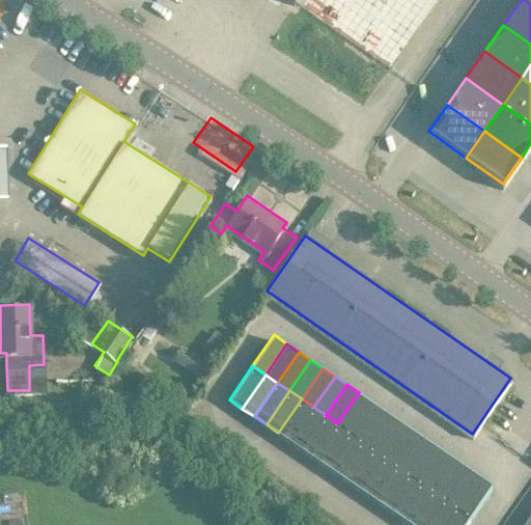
[(370,401),(359,392),(337,423),(350,432),(370,401)]
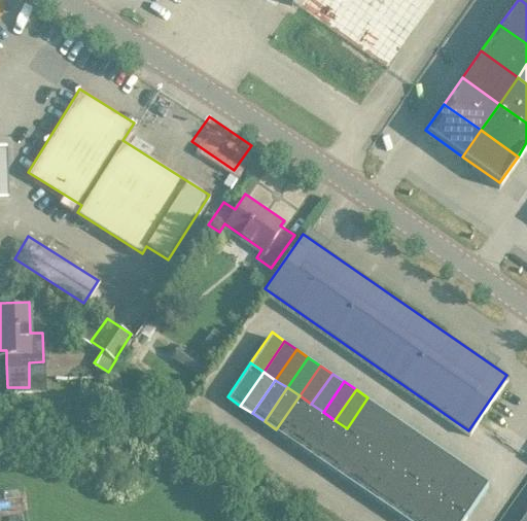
[(311,404),(300,395),(276,429),(288,438),(311,404)]
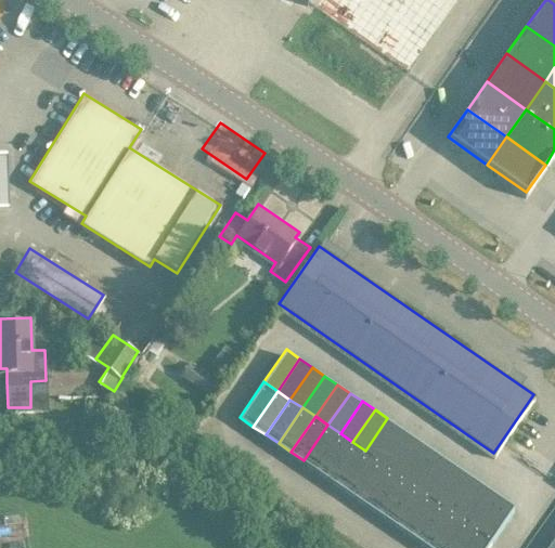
[(387,418),(365,451),(378,459),(400,427),(387,418)]
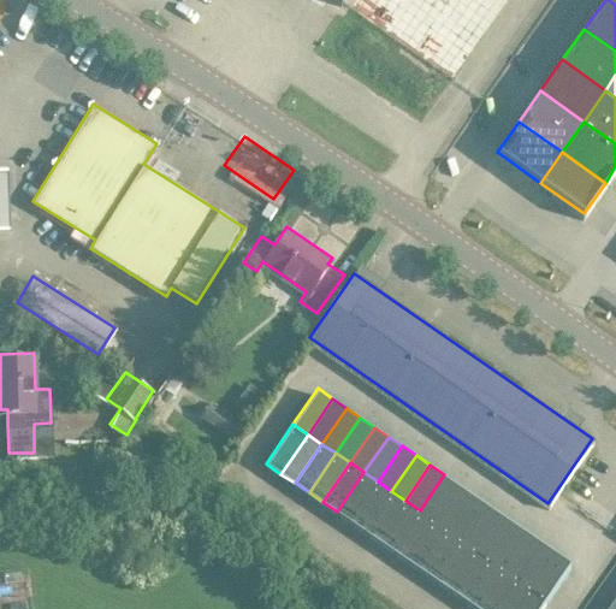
[(363,472),(337,512),(350,521),(378,482),(363,472)]
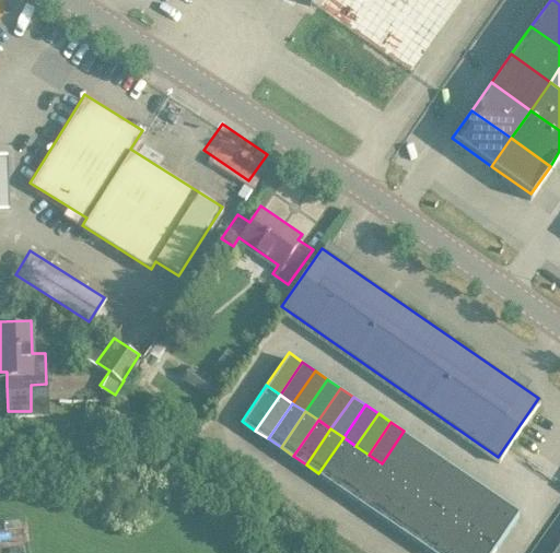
[(416,439),(404,431),(382,463),(394,472),(416,439)]
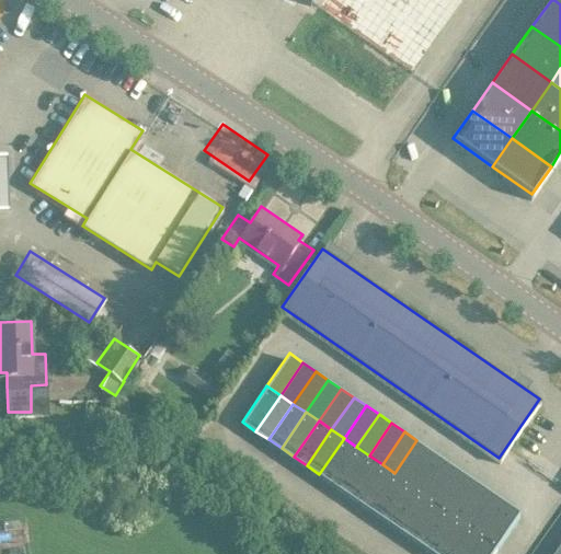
[(344,438),(319,474),(332,483),(356,447),(344,438)]
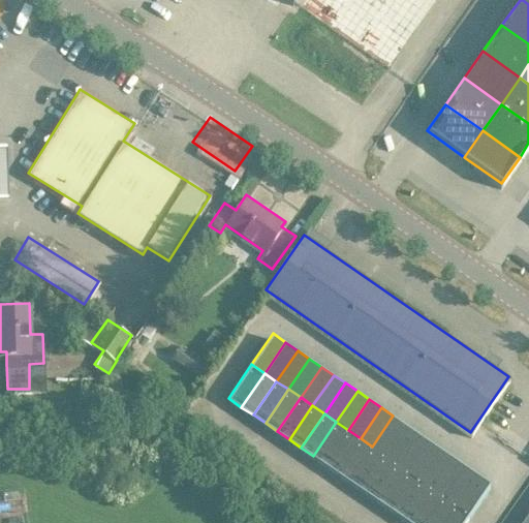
[(405,424),(393,416),(372,447),(384,455),(405,424)]
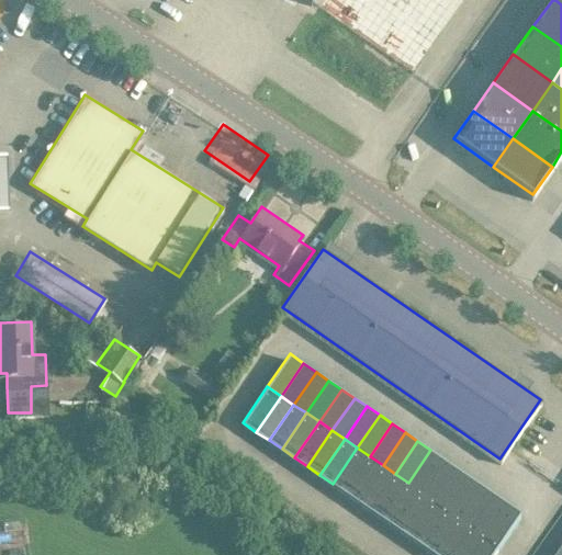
[(357,448),(333,484),(345,493),(370,456),(357,448)]
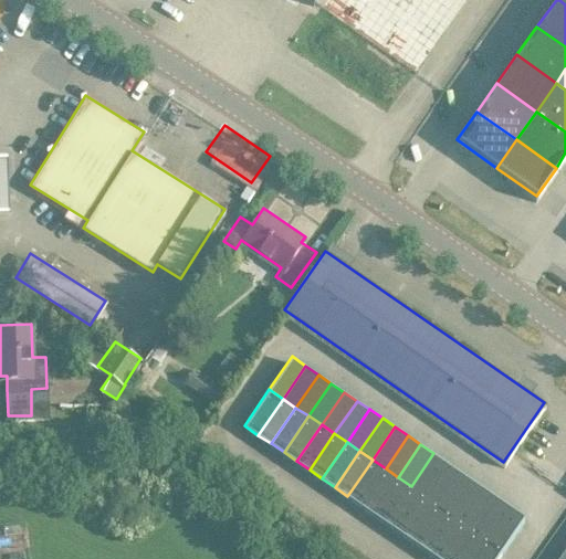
[(447,462),(433,453),(411,486),(423,495),(447,462)]
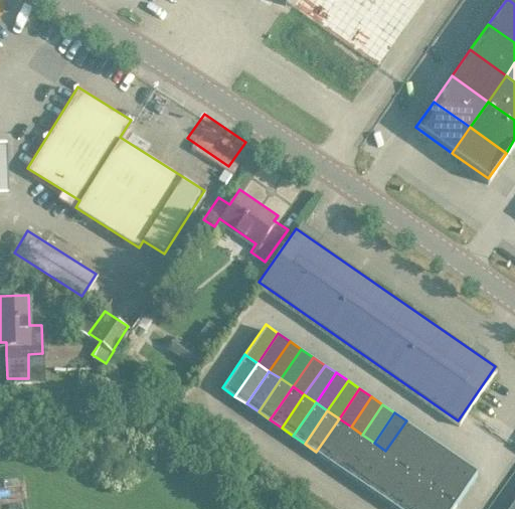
[(339,418),(316,452),(328,460),(351,427),(339,418)]
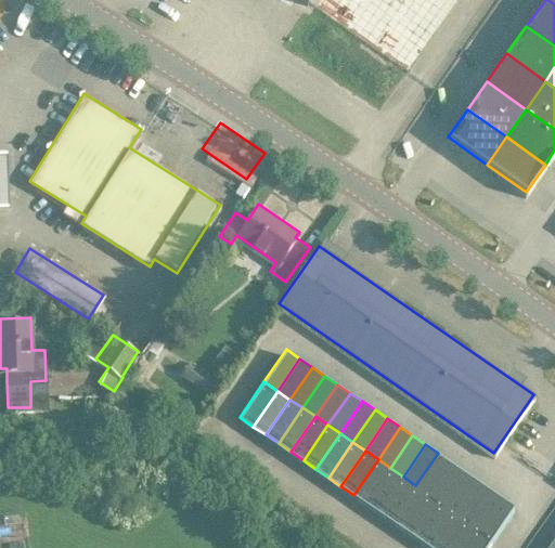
[(450,461),(438,453),(415,485),(428,494),(450,461)]
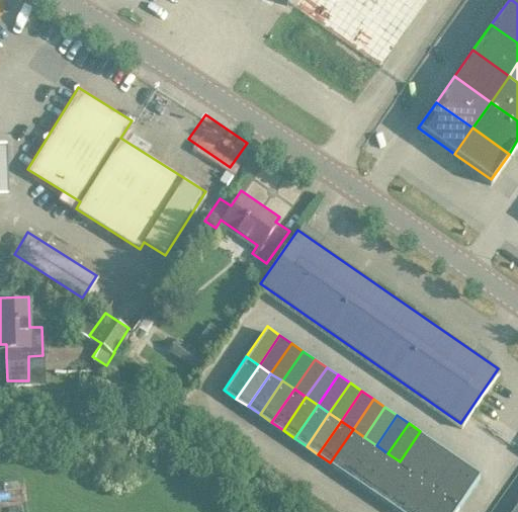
[(353,429),(330,462),(342,471),(364,437),(353,429)]
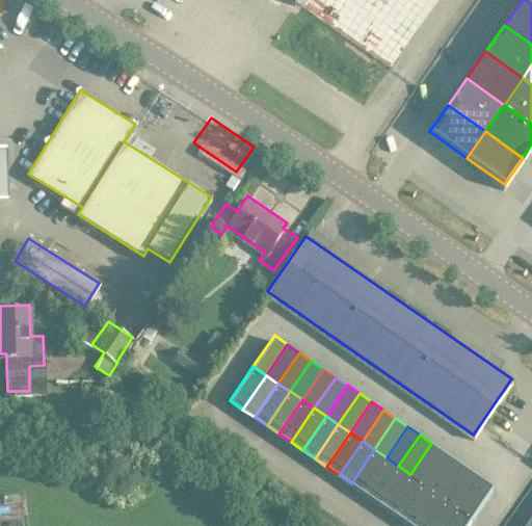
[(431,443),(410,474),(423,482),(444,451),(431,443)]
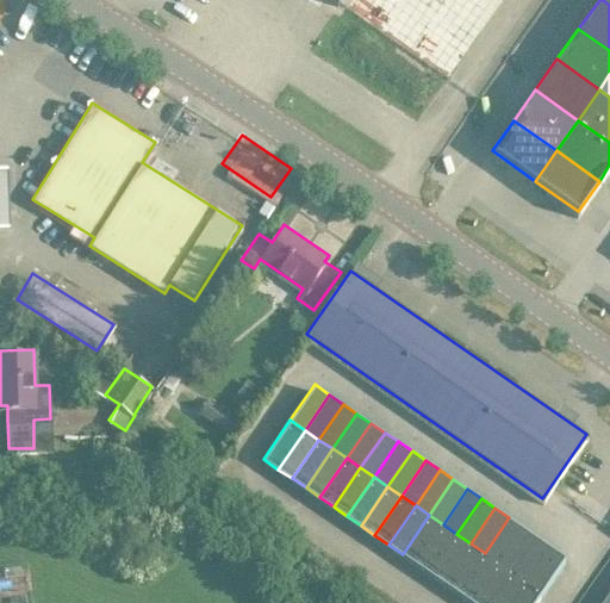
[(443,524),(429,515),(403,554),(416,564),(443,524)]
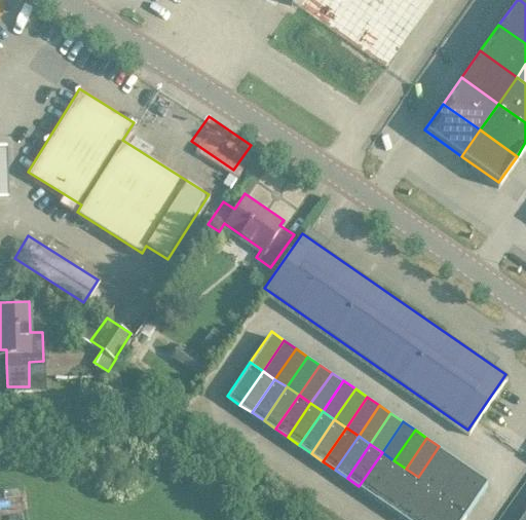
[(450,454),(439,446),(418,477),(429,484),(450,454)]
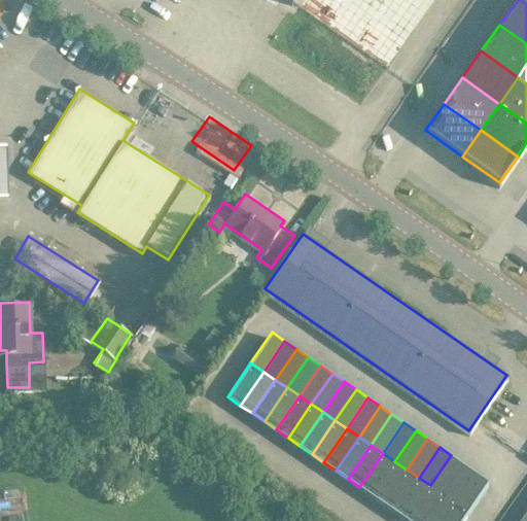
[(383,453),(359,487),(372,495),(394,461),(383,453)]
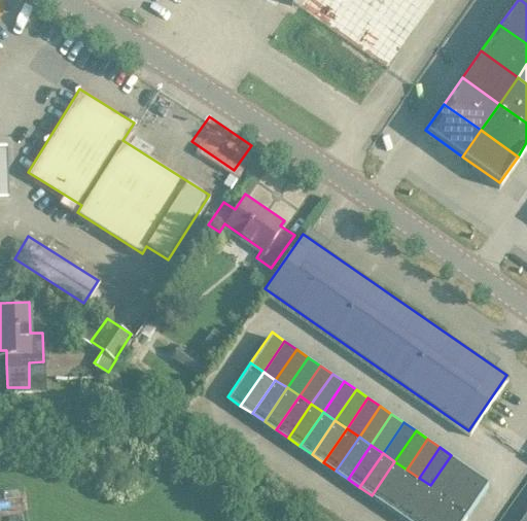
[(451,455),(430,485),(443,493),(463,463),(451,455)]
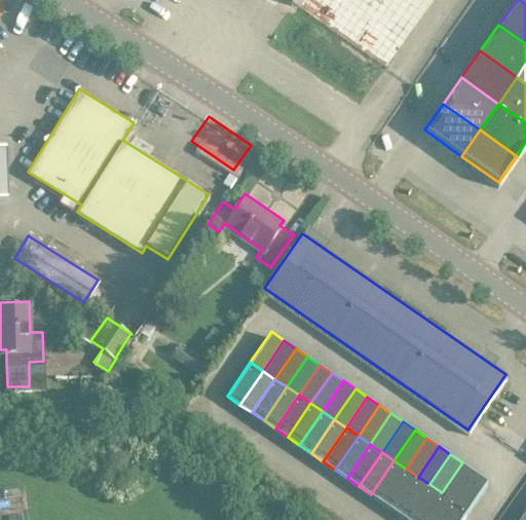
[(406,469),(393,460),(371,494),(382,503),(406,469)]
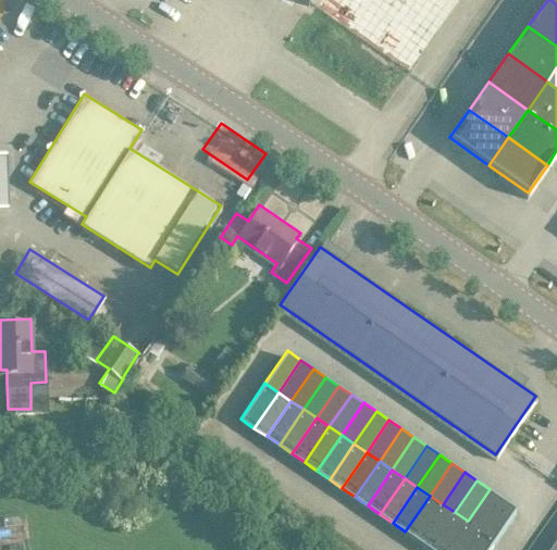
[(503,498),(490,489),(468,521),(480,529),(503,498)]
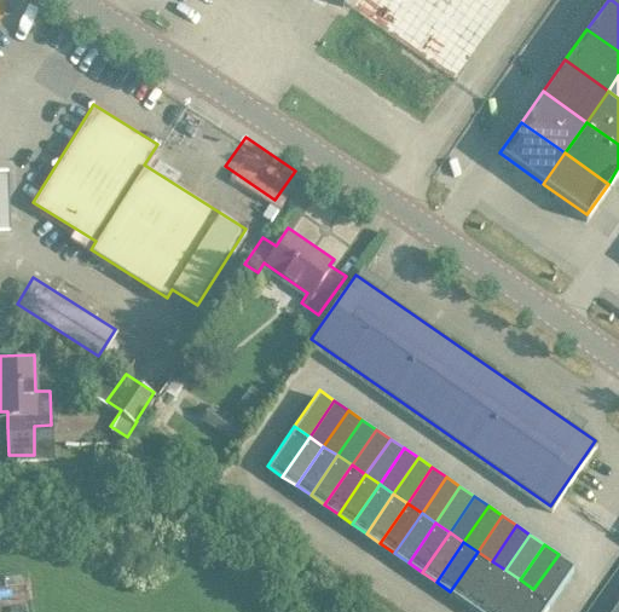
[(478,552),(450,592),(464,601),(492,561),(478,552)]
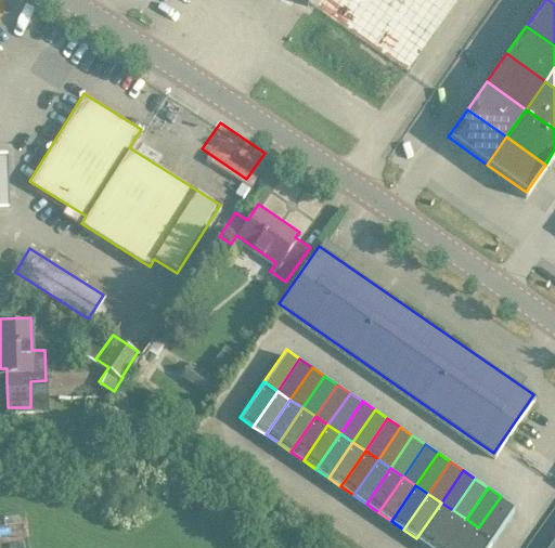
[(501,496),(478,527),(492,537),(514,505),(501,496)]
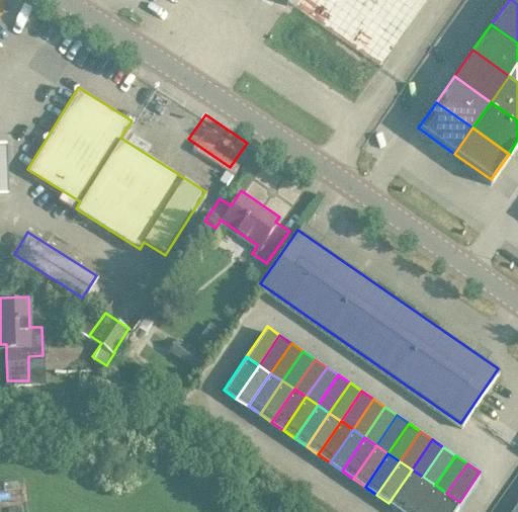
[(412,470),(389,503),(401,510),(423,477),(412,470)]
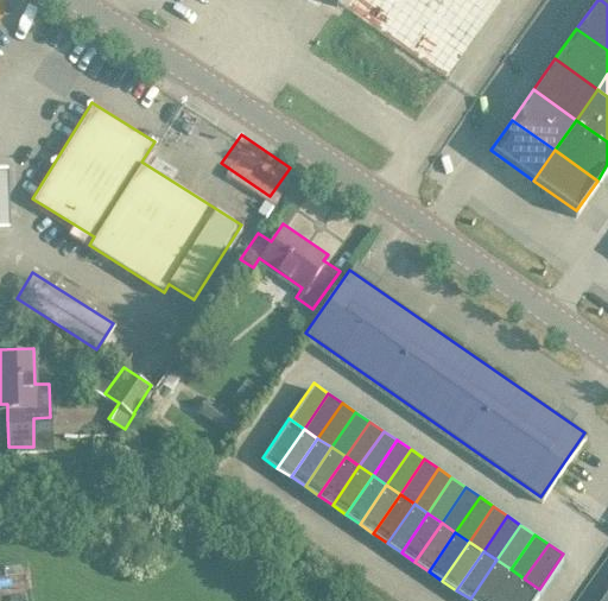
[(488,600),(511,569),(496,560),(470,599),(472,600),(488,600)]
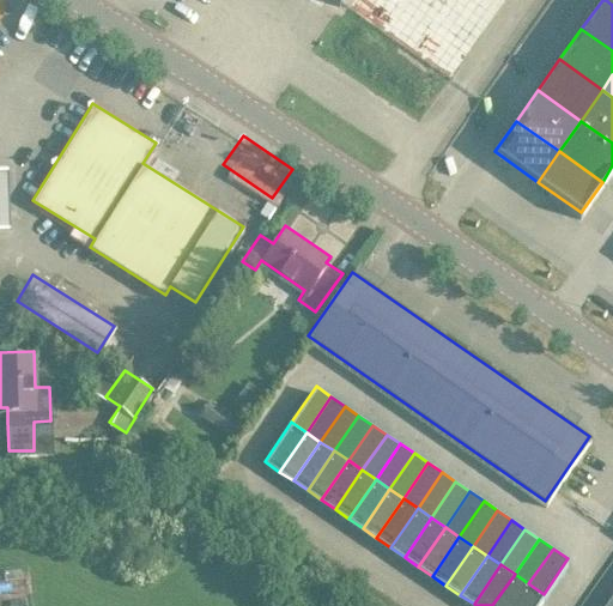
[(515,574),(492,605),(513,605),(528,583),(515,574)]
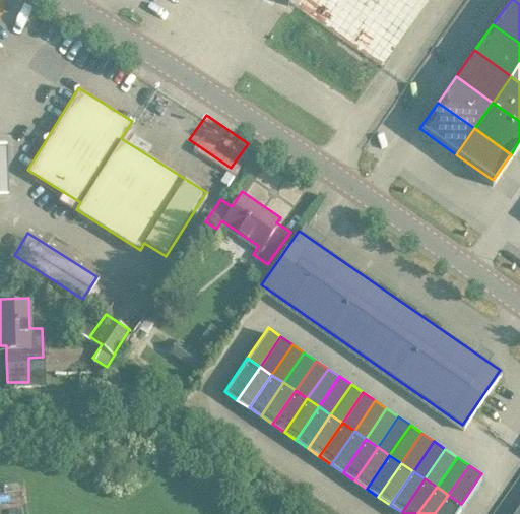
[(448,495),(435,513),(453,513),(461,504),(448,495)]
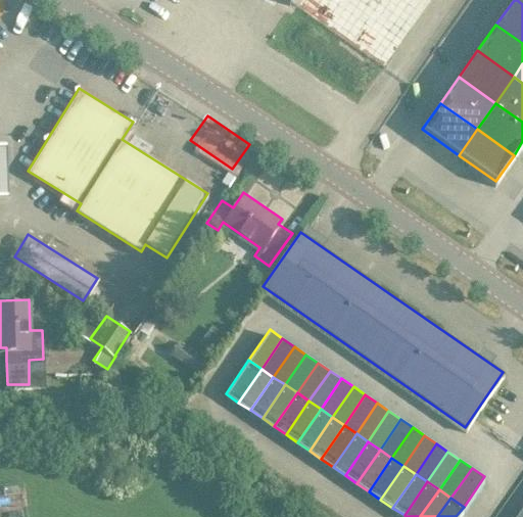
[(522,516),(522,504),(513,516),(522,516)]
